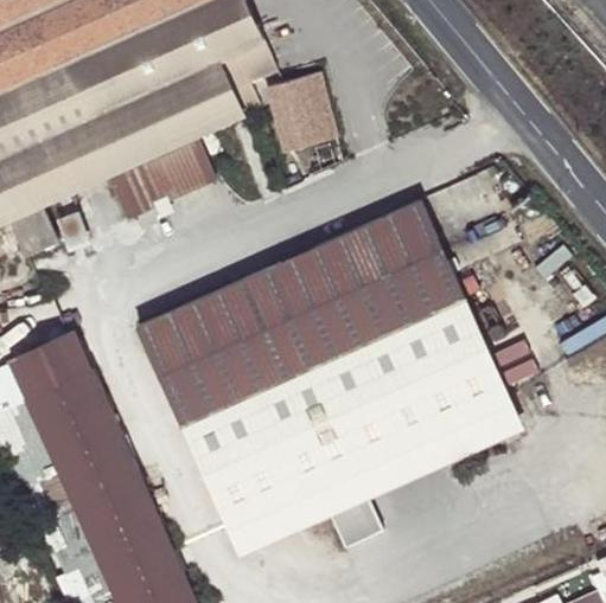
[(276,74),(243,0),(210,0),(0,96),(0,226),(10,222),(26,257),(58,243),(43,206),(99,183),(260,110),(250,85),(276,74)]
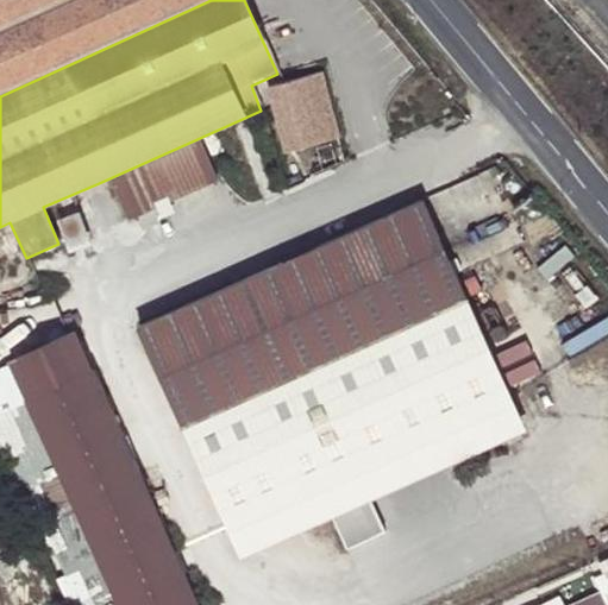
[(0,96),(211,0),(0,0),(0,96)]
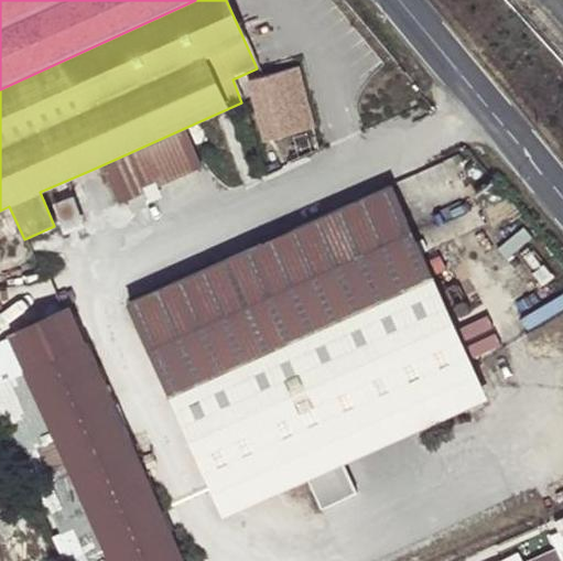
[(248,85),(257,121),(307,110),(301,82),(326,74),(324,64),(248,85)]
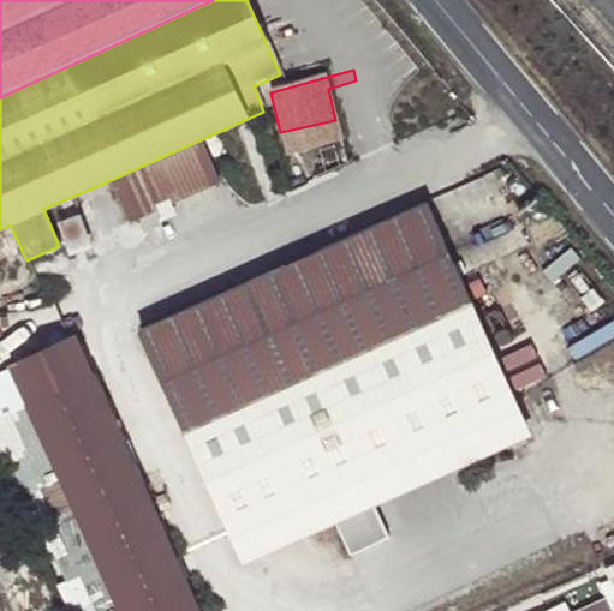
[(111,187),(129,225),(218,185),(201,147),(111,187)]
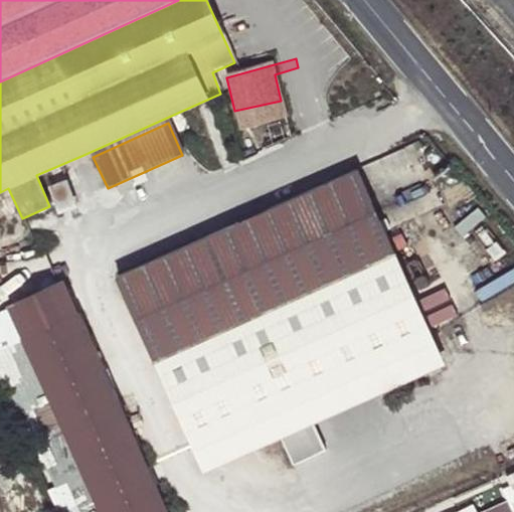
[(100,193),(83,155),(36,175),(49,206),(53,214),(100,193)]
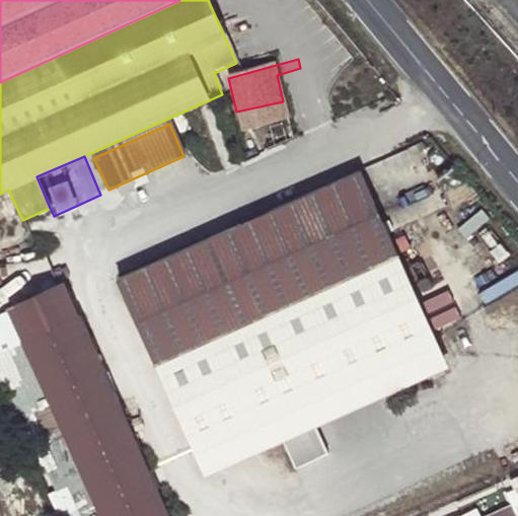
[(358,169),(117,280),(194,448),(435,340),(358,169)]
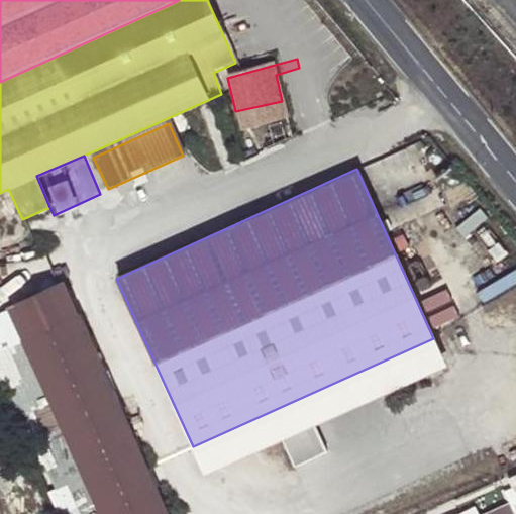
[(8,312),(97,513),(168,513),(67,287),(8,312)]
